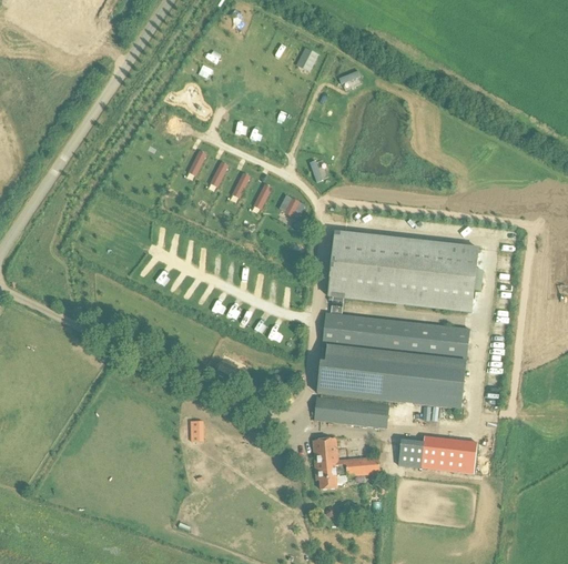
[(358,68),(338,76),(342,82),(361,74),(358,68)]
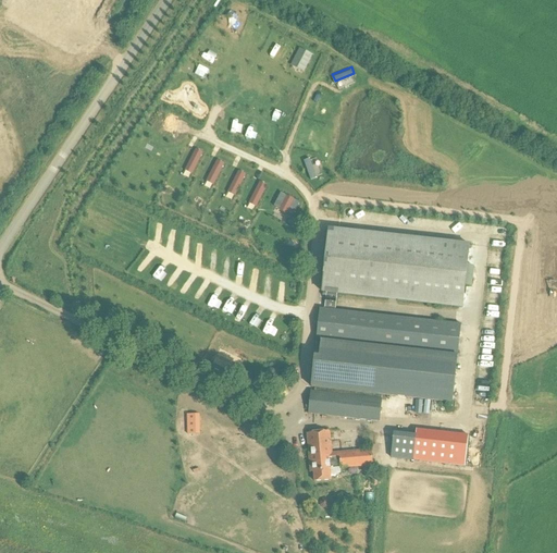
[(196,145),(184,167),(192,171),(203,148),(202,148),(196,145)]
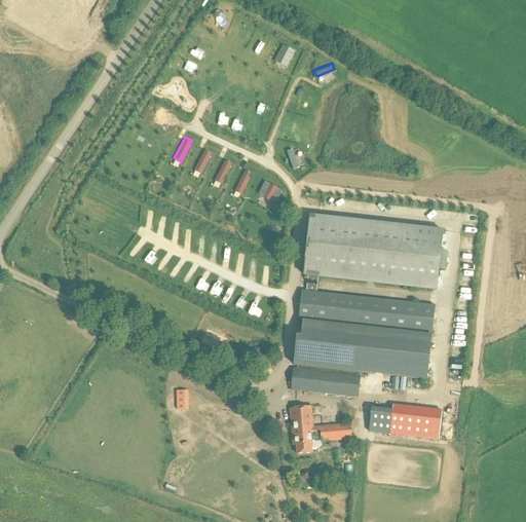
[(287,148),(293,166),(299,164),(293,146),(287,148)]
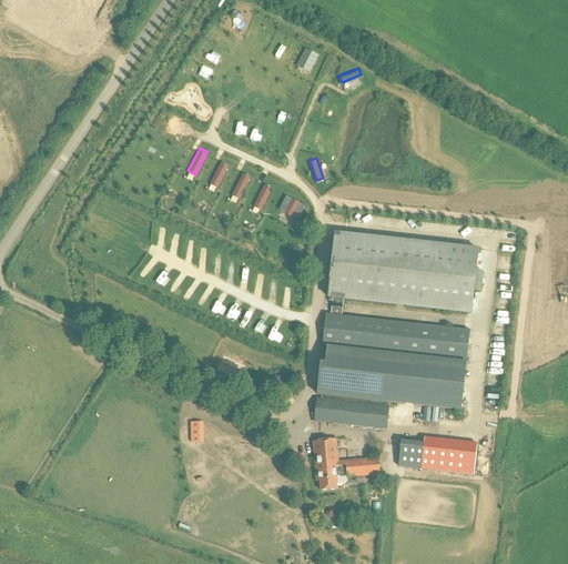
[(210,181),(217,185),(229,163),(221,159),(210,181)]
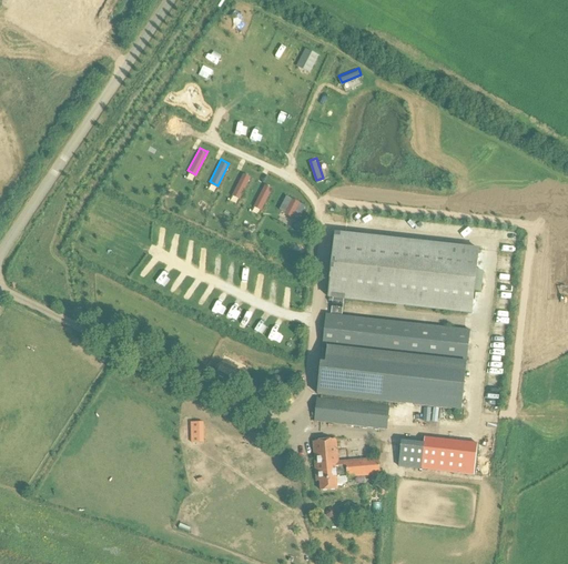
[(243,170),(231,193),(239,197),(251,174),(243,170)]
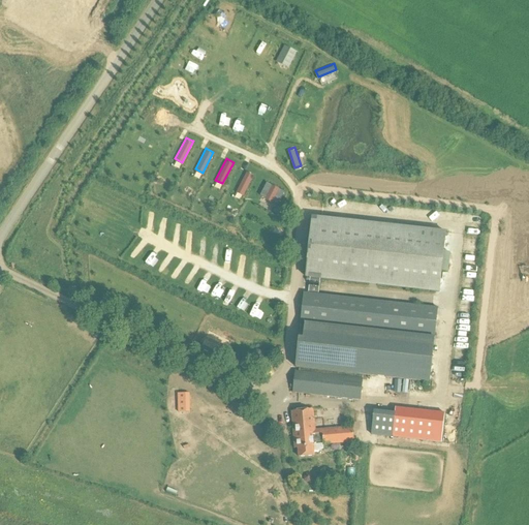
[(236,190),(243,193),(253,173),(246,168),(236,190)]
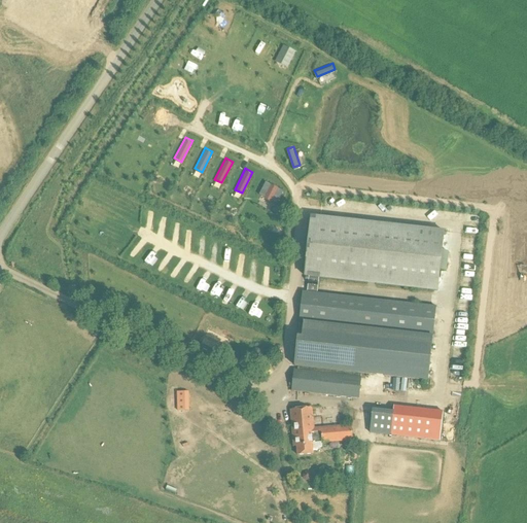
[(277,201),(284,188),(266,178),(258,192),(277,201)]
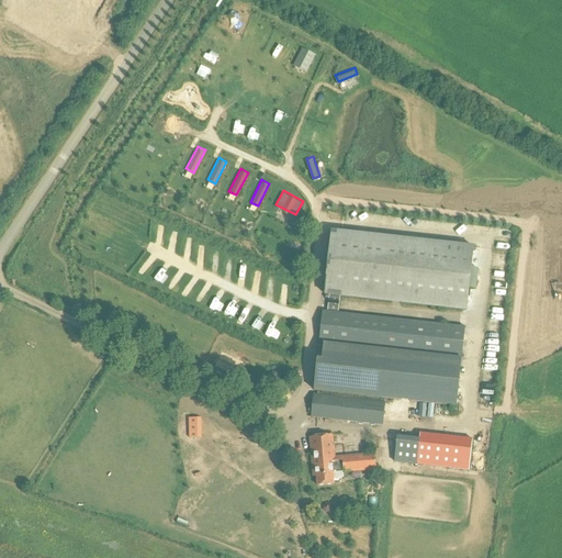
[(332,226),(325,289),(329,290),(327,308),(338,309),(340,291),(467,305),(474,243),(332,226)]
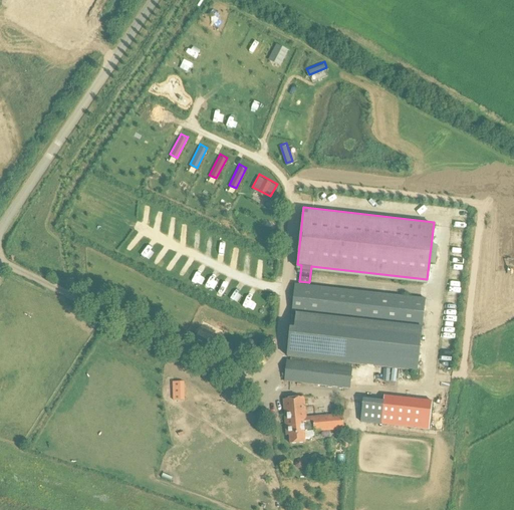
[(295,280),(291,309),(296,310),(422,324),(426,294),(309,282),(299,281),(295,280)]
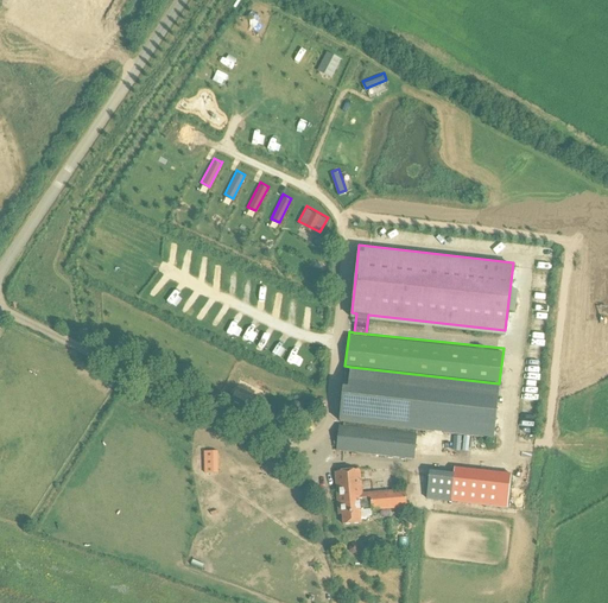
[(340,423),(337,446),(413,455),(417,426),(493,435),(499,383),(350,367),(348,385),(343,385),(340,418),(343,418),(343,423),(340,423)]
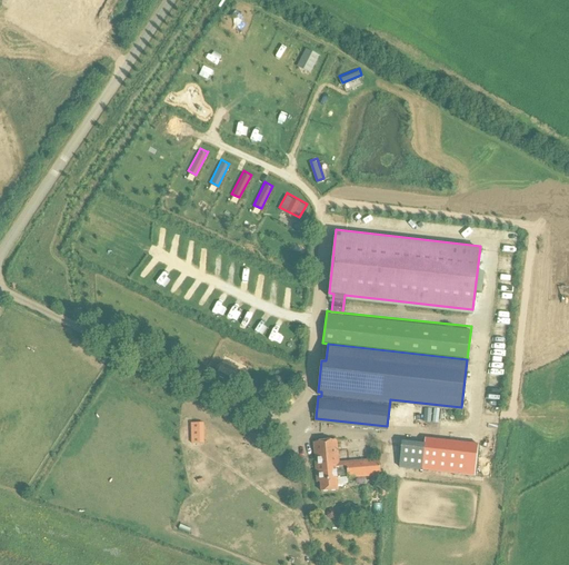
[(276,386),(280,386),(282,383),(283,379),(282,375),(279,373),(275,374),(271,376),(270,380),(272,384),(276,386)]
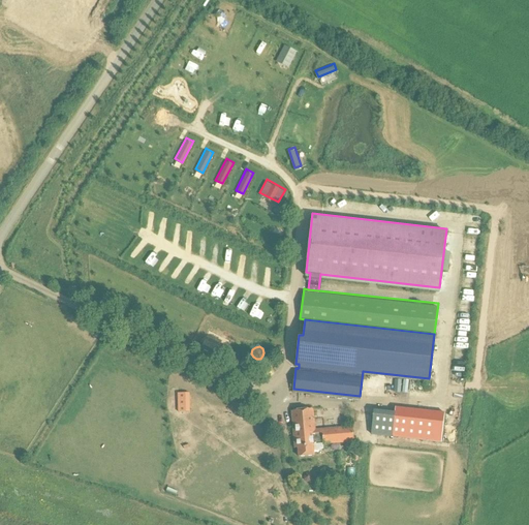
[(374,407),(371,431),(393,434),(404,435),(441,439),(445,409),(408,404),(396,403),(395,410),(374,407)]
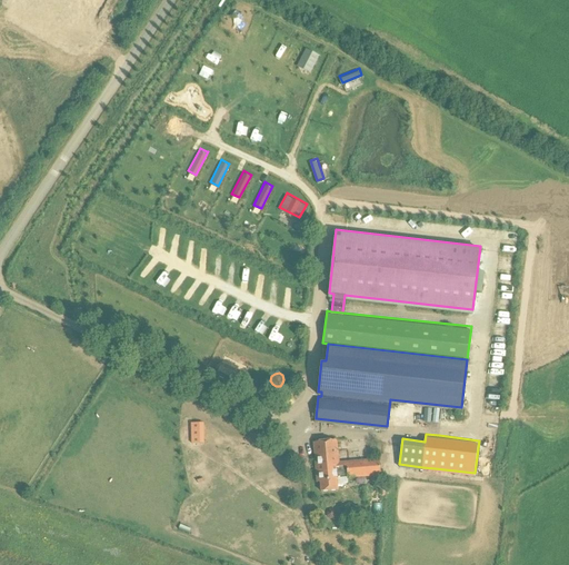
[(338,486),(337,475),(348,474),(381,472),(380,455),(339,458),(337,436),(313,438),(317,478),(320,478),(321,488),(338,486)]
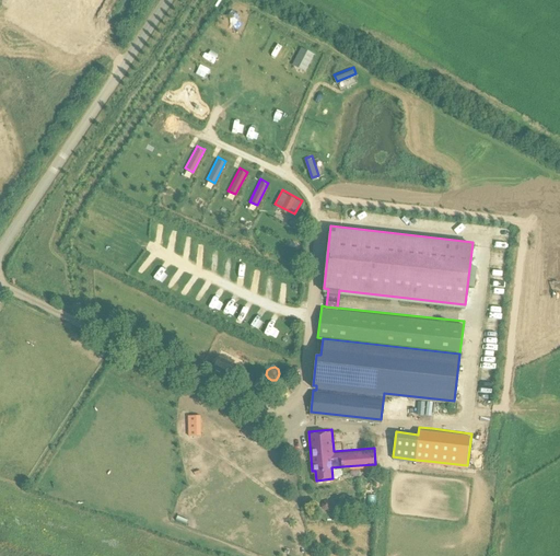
[(322,504),(325,506),(329,505),(331,502),(334,502),(334,498),(330,498),(328,496),(324,496),(321,499),(322,504)]
